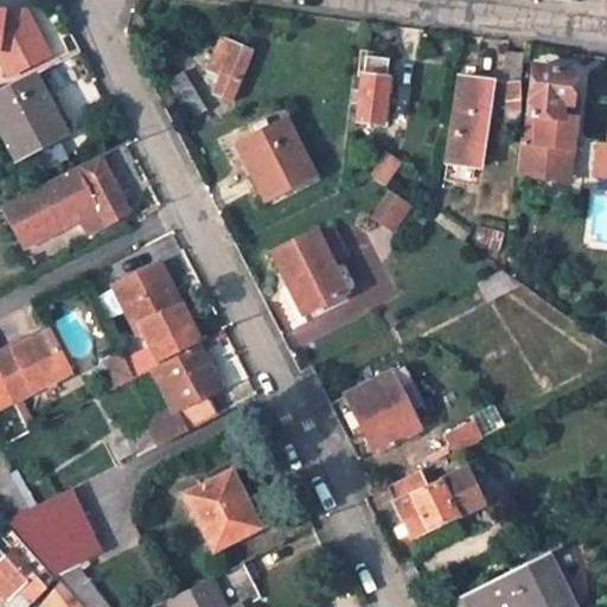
[(52,61),(31,10),(0,6),(0,70),(4,78),(8,78),(52,61)]
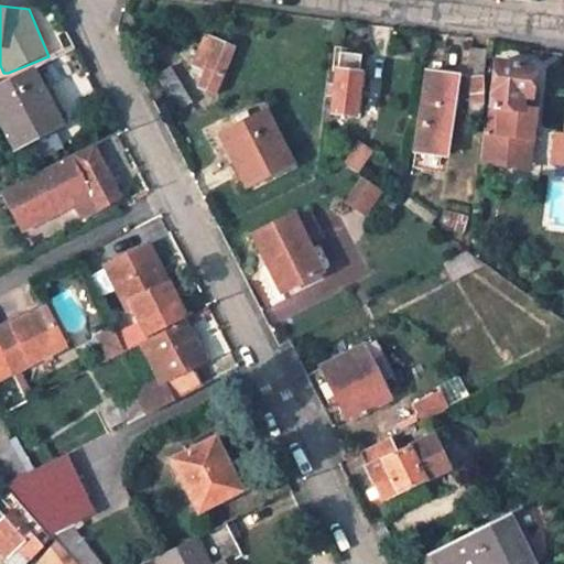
[(237,49),(205,35),(198,52),(195,61),(193,64),(206,69),(198,88),(217,96),(237,49)]
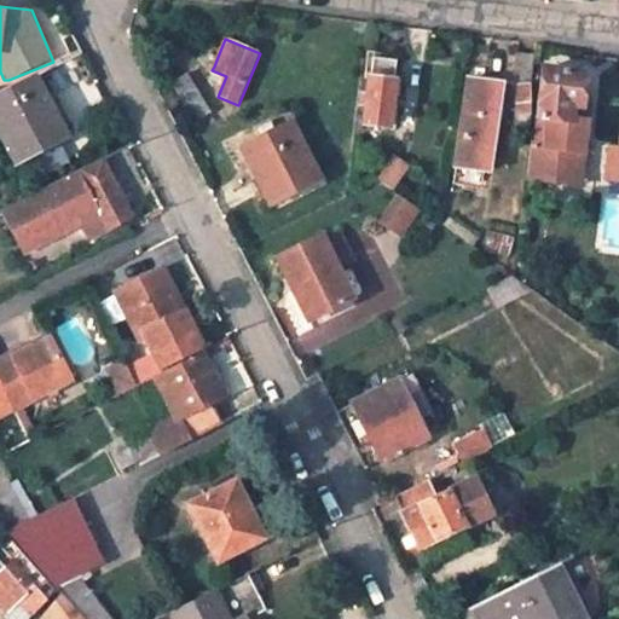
[(533,53),(519,52),(512,84),(530,82),(533,53)]
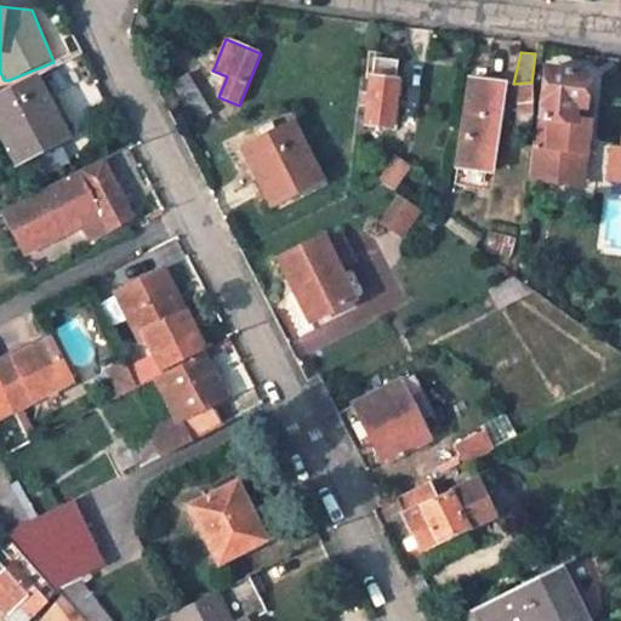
[(363,124),(391,129),(398,61),(375,58),(372,77),(370,77),(368,95),(362,93),(360,107),(365,108),(363,124)]
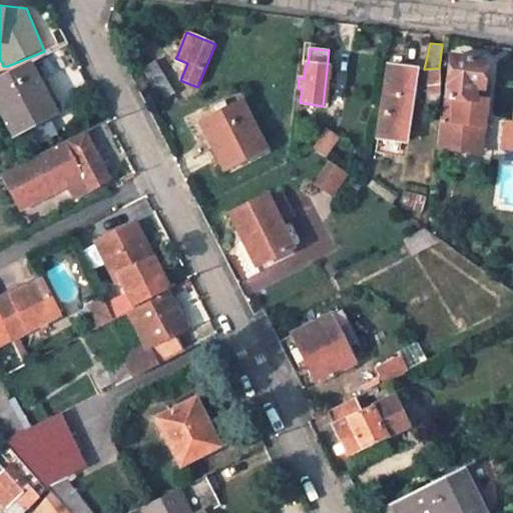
[(484,115),(487,91),(481,86),(485,60),(451,56),(442,120),(438,120),(435,147),(466,151),(469,124),(470,114),(484,115)]
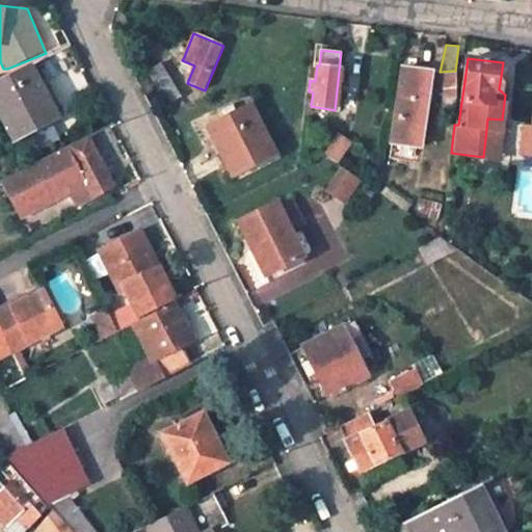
[(182,97),(162,61),(148,70),(154,80),(167,104),(182,97)]
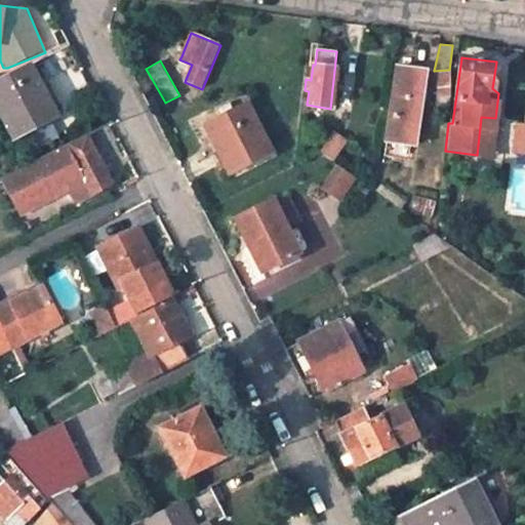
[(385,140),(415,146),(427,70),(396,65),(385,140)]
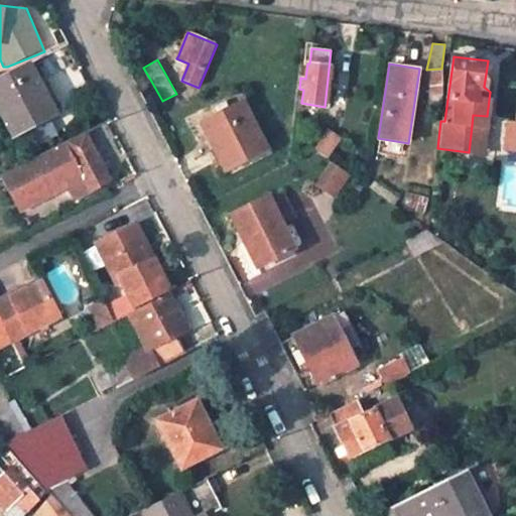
[(30,66),(0,80),(0,106),(15,134),(55,114),(30,66)]
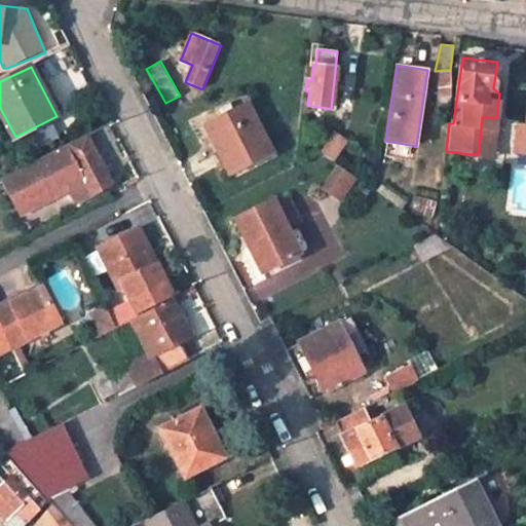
[(438,76),(440,96),(450,95),(451,73),(438,76)]
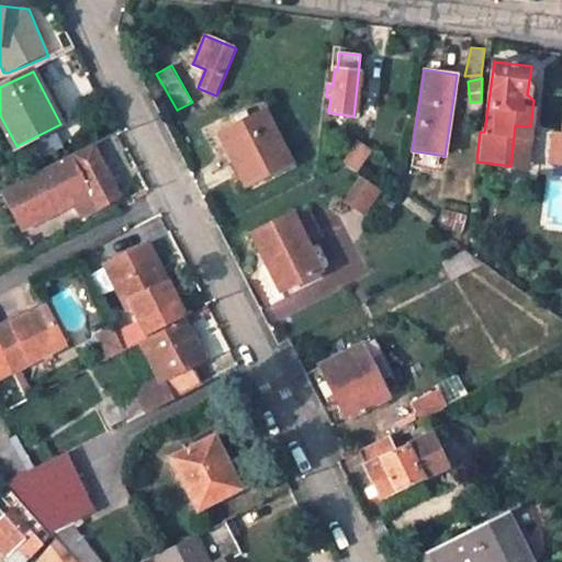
[(163,85),(154,90),(169,116),(177,110),(163,85)]
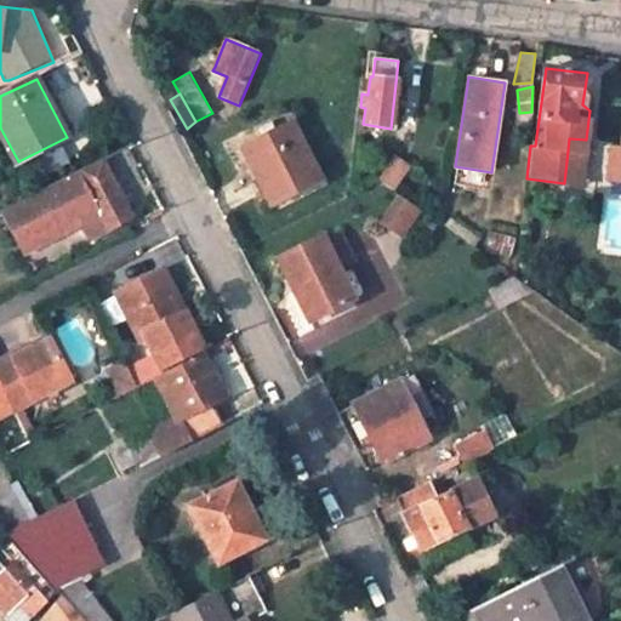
[(519,113),(519,127),(530,126),(531,112),(519,113)]
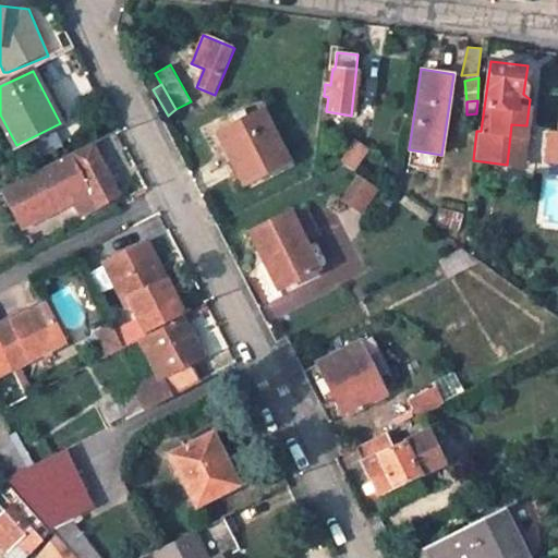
[(264,108),(218,132),(245,185),(291,160),(264,108)]
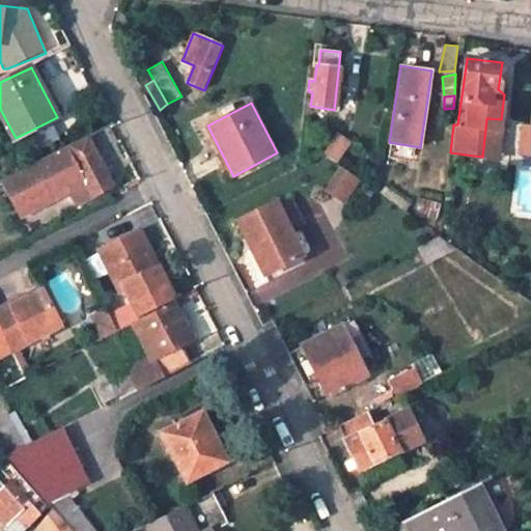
[(496,159),(501,119),(486,118),(485,129),(482,157),(496,159)]
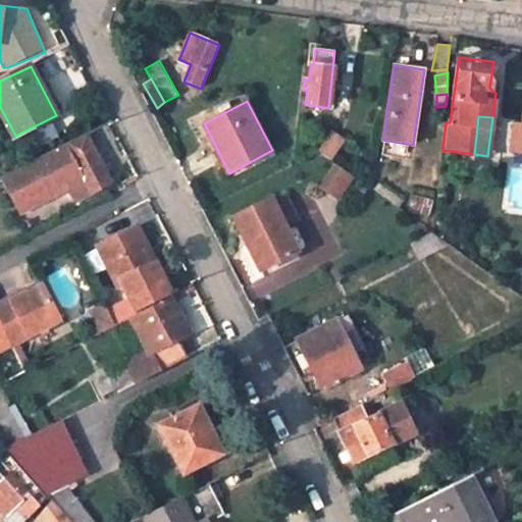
[(110,185),(86,137),(3,178),(17,206),(46,192),(49,199),(68,189),(75,203),(110,185)]
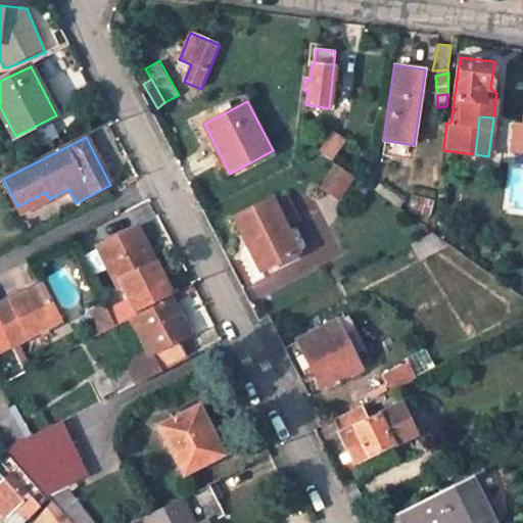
[(13,154),(0,158),(0,169),(15,163),(13,154)]
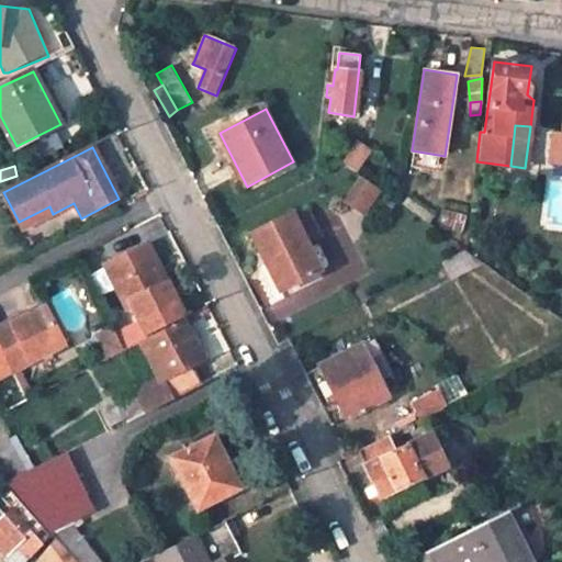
[(377,187),(363,177),(346,201),(360,211),(377,187)]
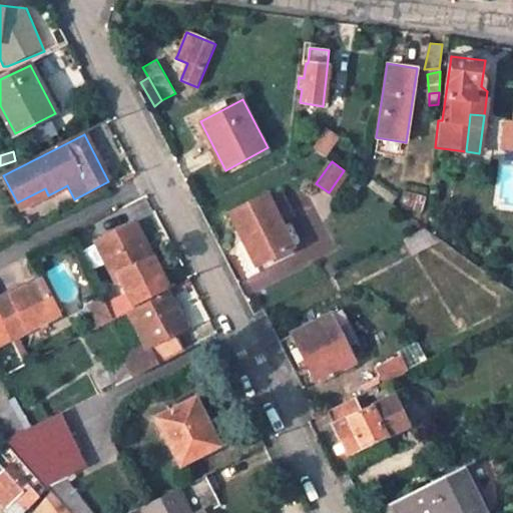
[(349,173),(344,170),(329,192),(333,195),(349,173)]
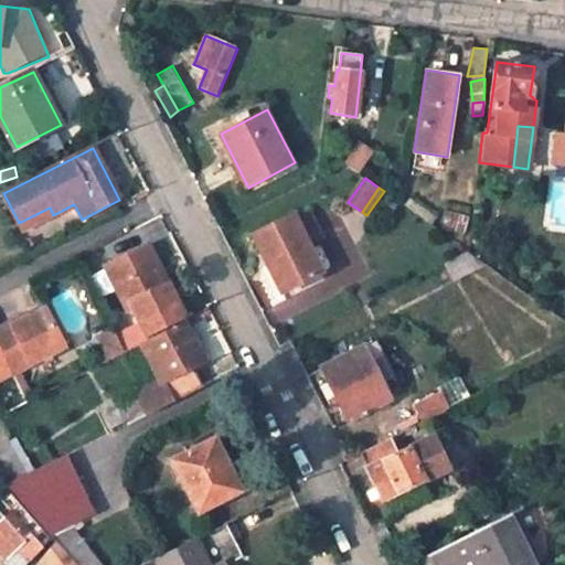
[(50,208),(19,223),(22,231),(53,215),(50,208)]
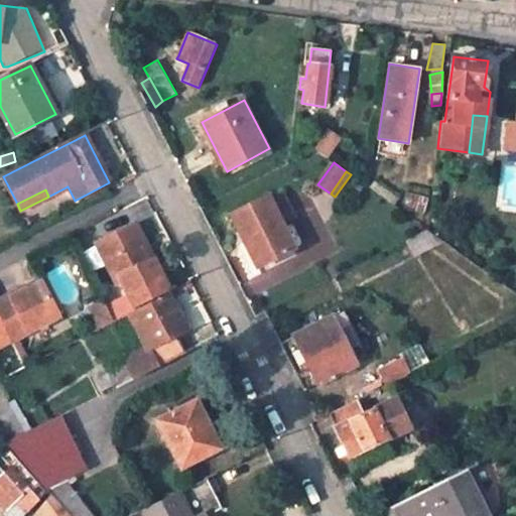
[(410,194),(406,210),(423,216),(428,199),(410,194)]
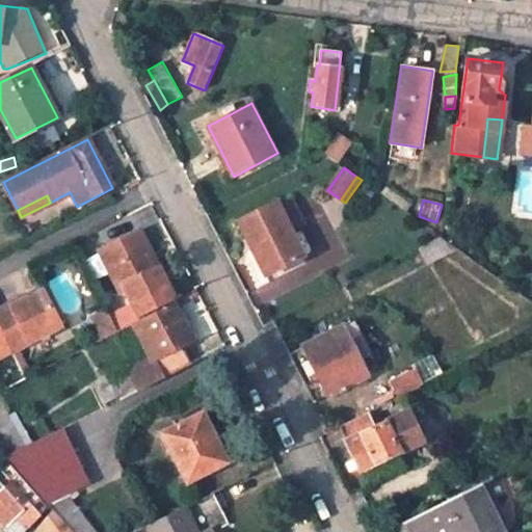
[(290,202),(277,208),(289,231),(301,224),(290,202)]
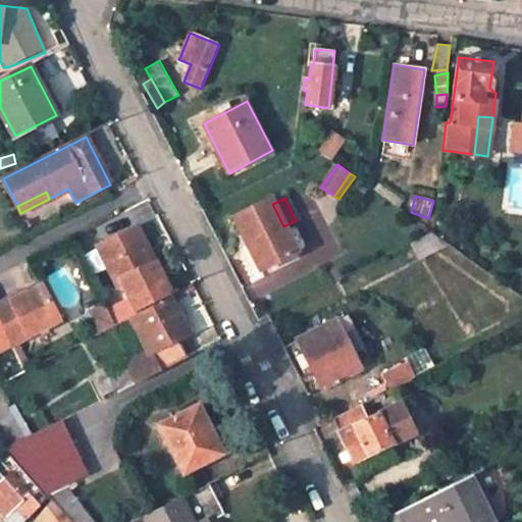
[(261,270),(297,252),(285,230),(283,226),(272,204),(269,199),(233,218),(261,270)]
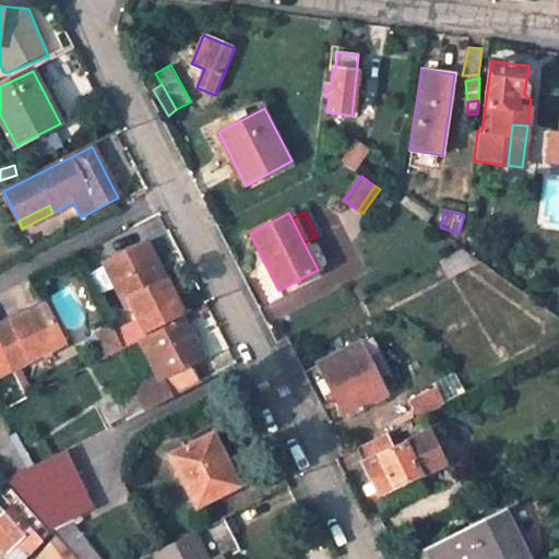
[(316,241),(306,247),(318,270),(328,265),(316,241)]
